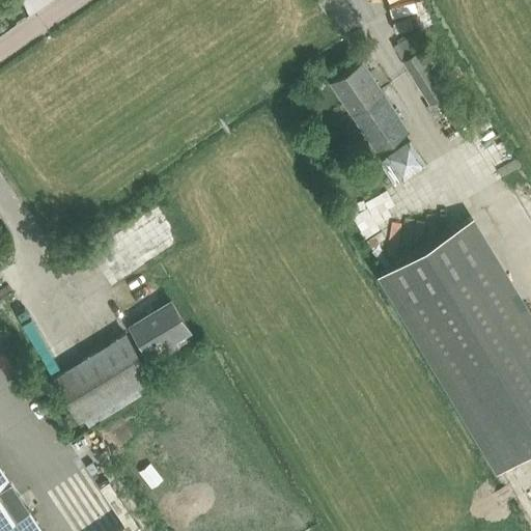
[(419,52),(403,61),(430,103),(427,105),(436,117),(448,109),(440,96),(445,93),(419,52)]
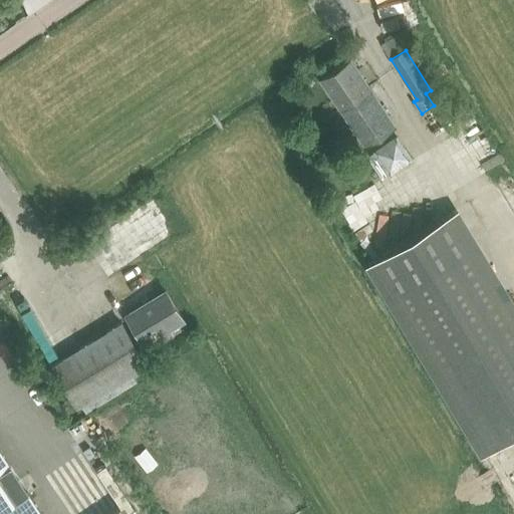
[(365,145),(396,125),(351,60),(321,80),(359,137),(352,142),(356,148),(364,143),(365,145)]
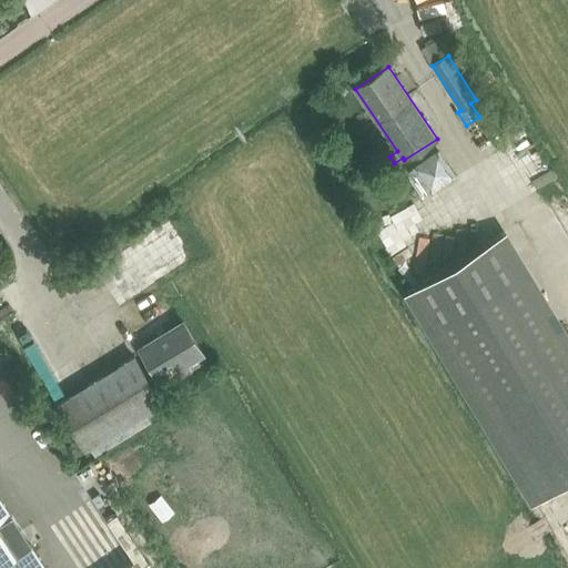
[(429,191),(456,174),(440,150),(414,166),(429,191)]
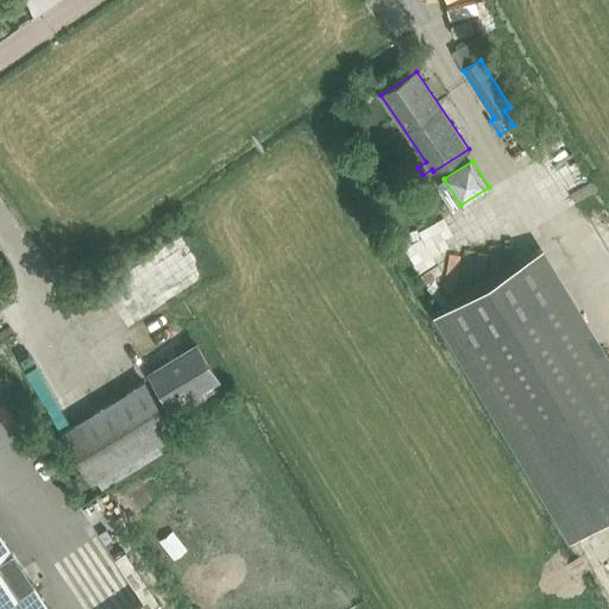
[(573,540),(608,518),(608,368),(540,253),(438,314),(573,540)]
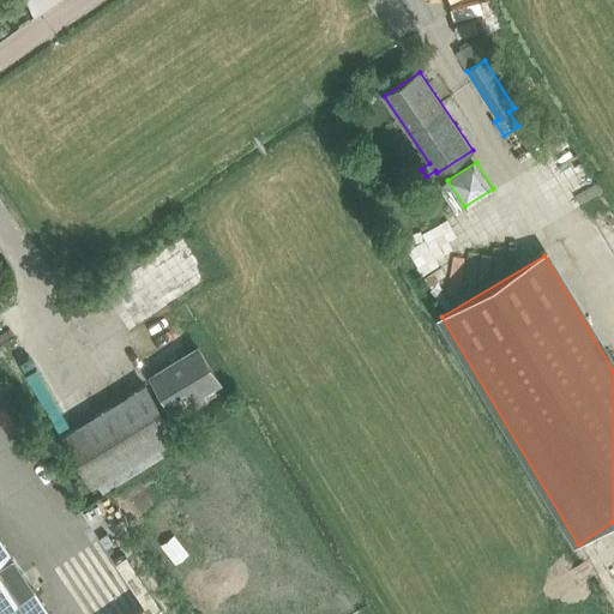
[(202,391),(218,380),(198,348),(152,377),(178,416),(206,398),(202,391)]
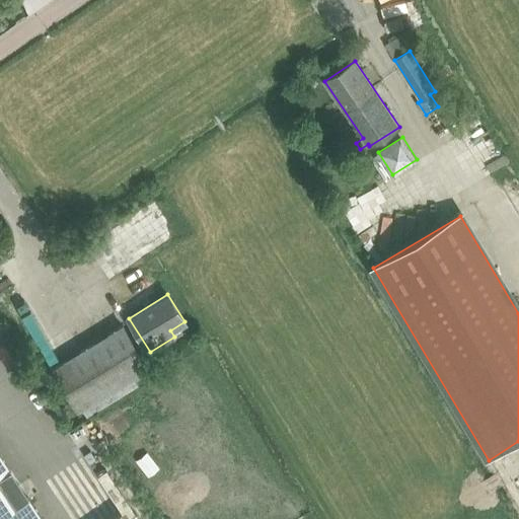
[(138,385),(133,376),(147,367),(122,326),(55,368),(80,410),(80,409),(86,418),(138,385)]
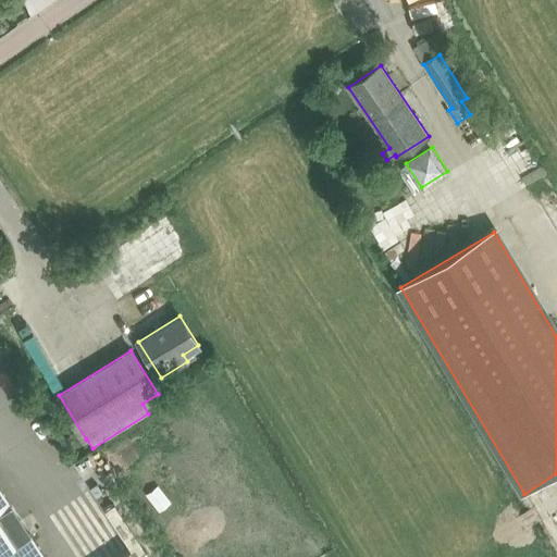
[(45,556),(0,490),(0,556),(133,556),(128,549),(116,556),(45,556)]
